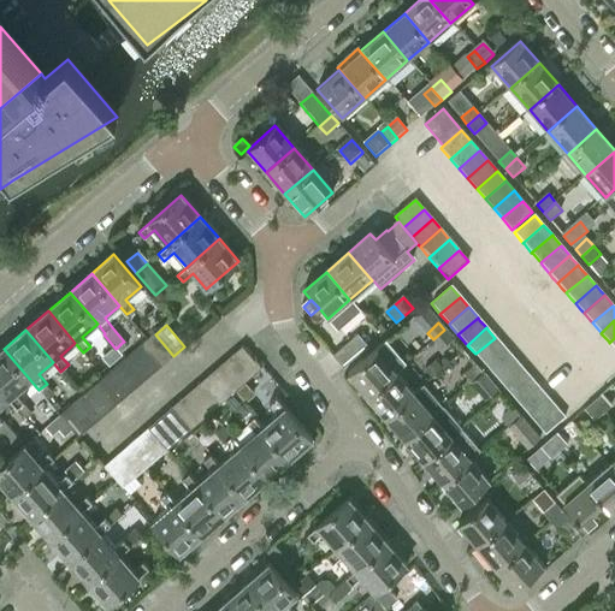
[(442,349),(453,339),(444,330),(433,339),(442,349)]
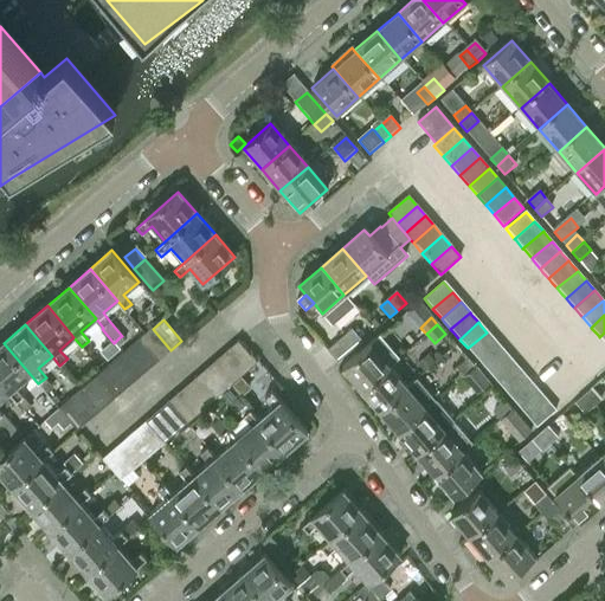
[(160,360),(171,350),(153,329),(141,338),(160,360)]
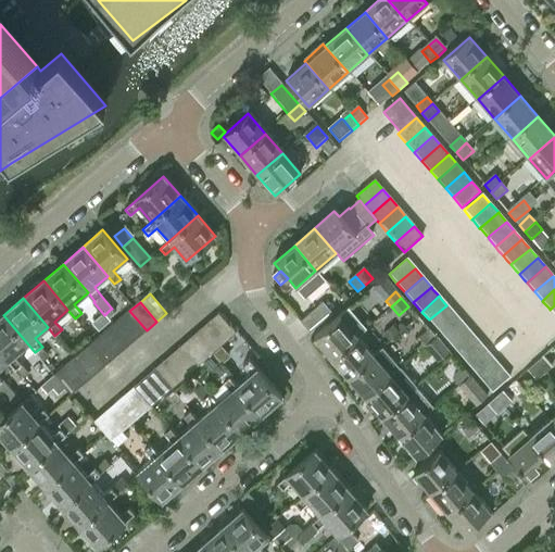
[(310,334),(330,315),(322,304),(300,323),(310,334)]
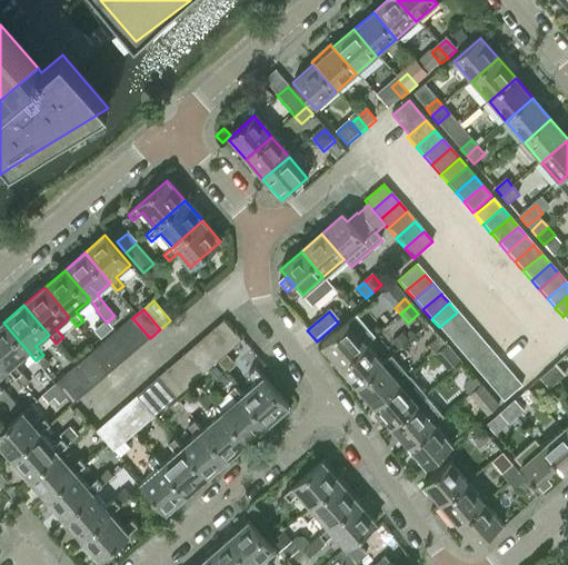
[(447,338),(466,321),(460,316),(457,313),(439,327),(442,331),(447,338)]
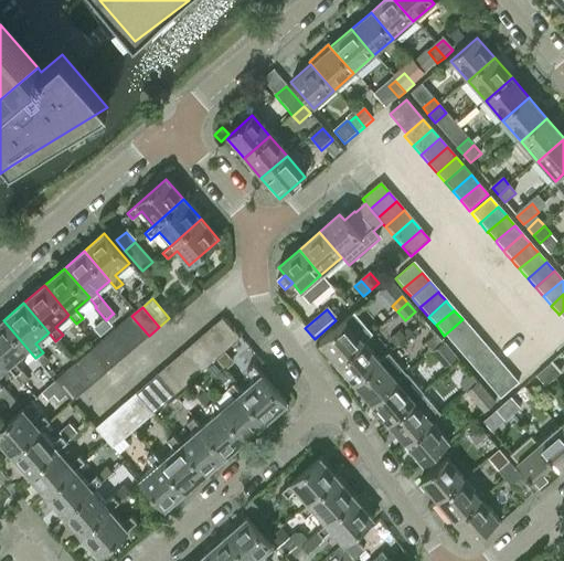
[(112,315),(106,320),(112,326),(117,321),(112,315)]
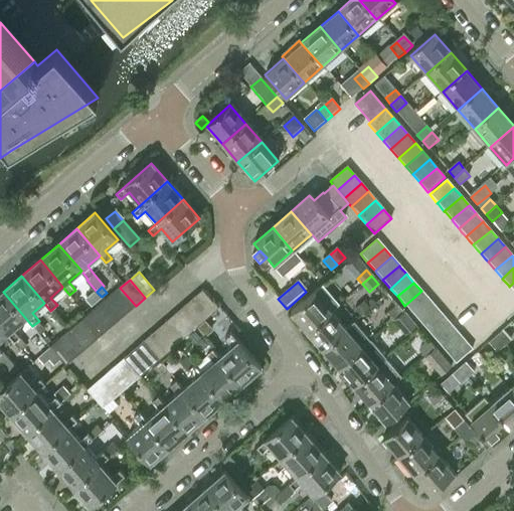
[(127,313),(136,306),(120,288),(111,296),(127,313)]
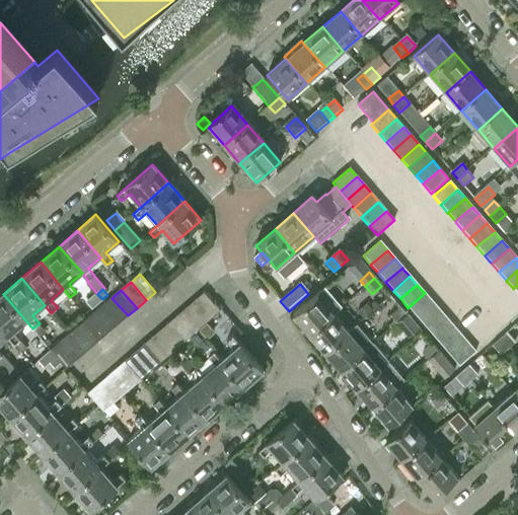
[(210,319),(219,311),(204,293),(195,301),(210,319)]
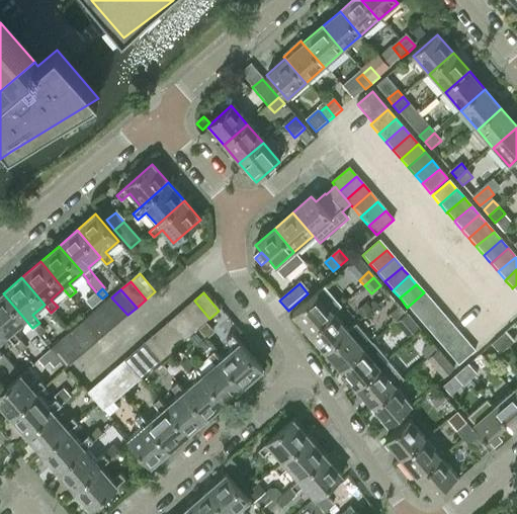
[(415,316),(431,302),(427,296),(424,292),(407,308),(411,311),(415,316)]
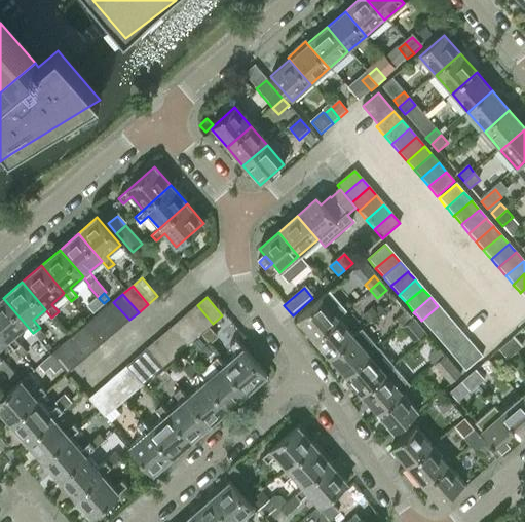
[(14,336),(27,326),(3,298),(0,300),(0,332),(8,341),(14,349),(15,349),(24,359),(28,355),(20,345),(22,344),(14,336)]
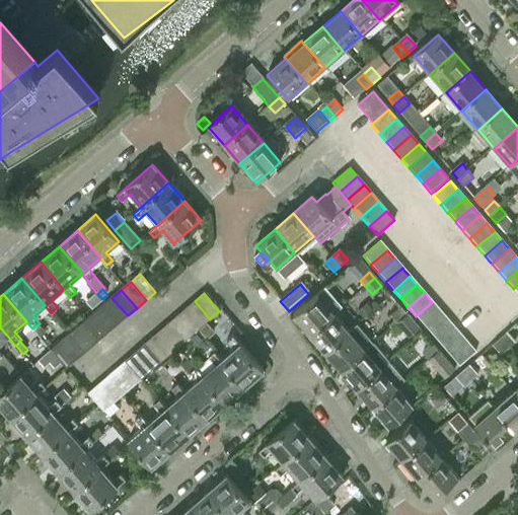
[(97,294),(87,303),(93,309),(103,300),(102,299),(97,294)]
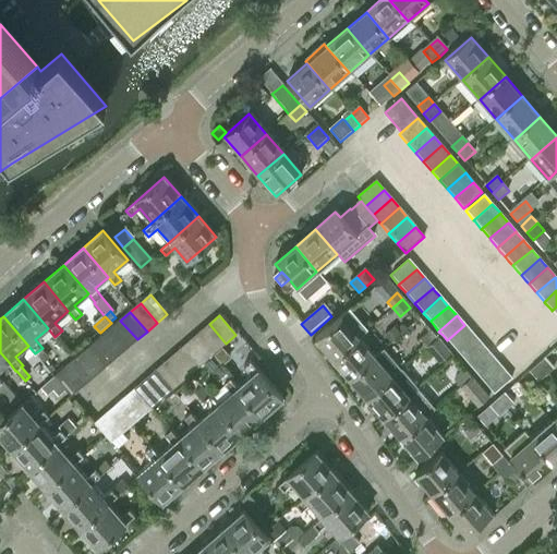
[(333,360),(358,338),(340,318),(315,340),(333,360)]
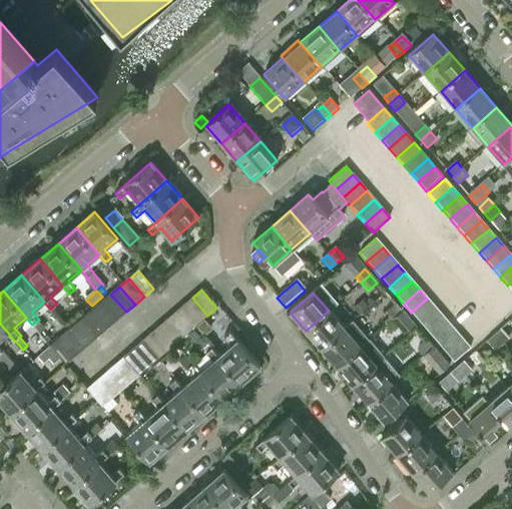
[(117,320),(126,312),(110,295),(101,302),(117,320)]
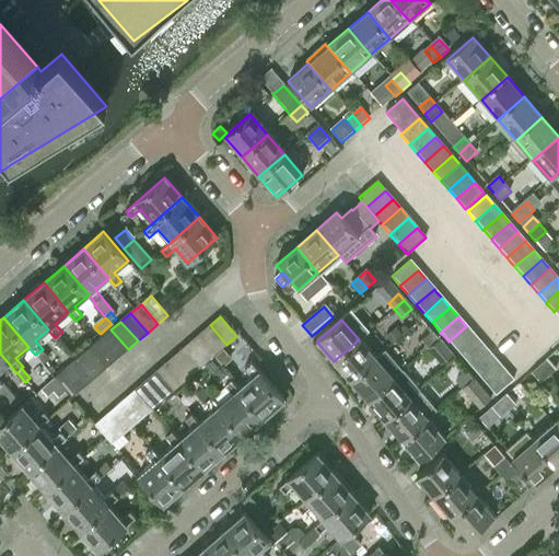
[(217,354),(226,345),(210,325),(200,334),(217,354)]
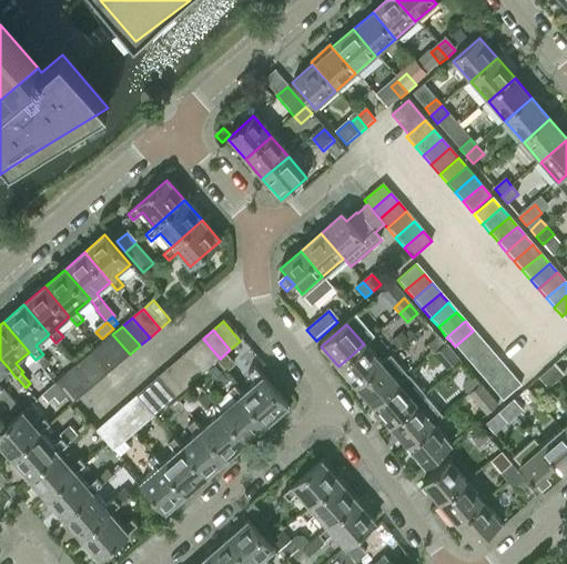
[(463,356),(481,340),(477,335),(473,331),(455,346),(458,351),(463,356)]
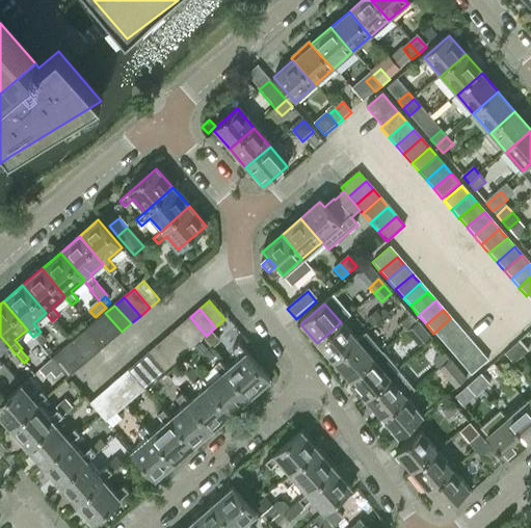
[(112,340),(122,332),(105,313),(96,321),(112,340)]
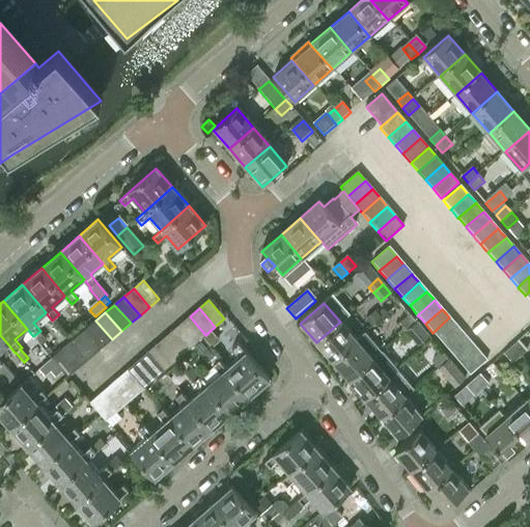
[(378,313),(367,322),(371,327),(381,319),(378,313)]
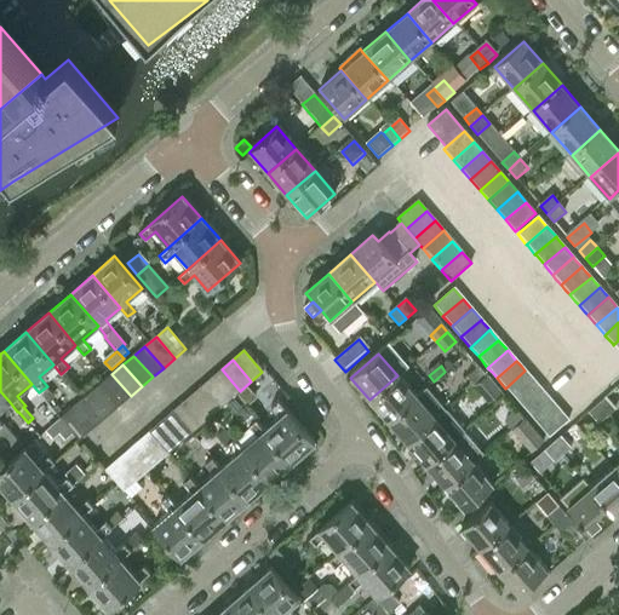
[(229,401),(240,391),(222,369),(211,379),(229,401)]
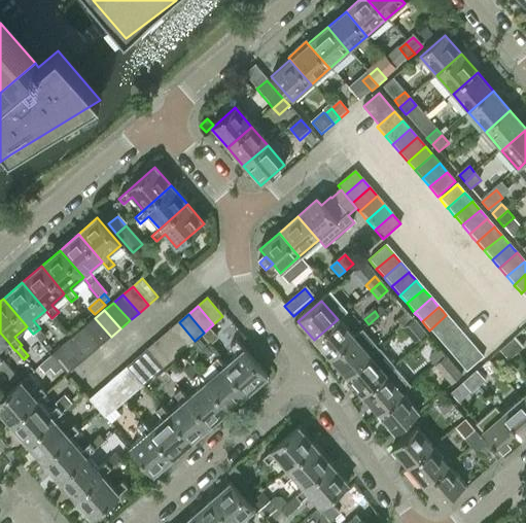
[(402,328),(413,319),(408,314),(397,322),(402,328)]
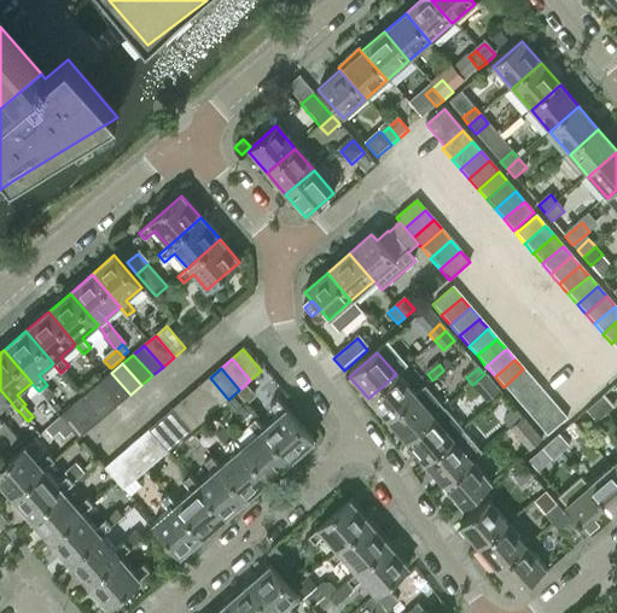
[(513,397),(533,380),(529,375),(523,369),(504,387),(508,392),(513,397)]
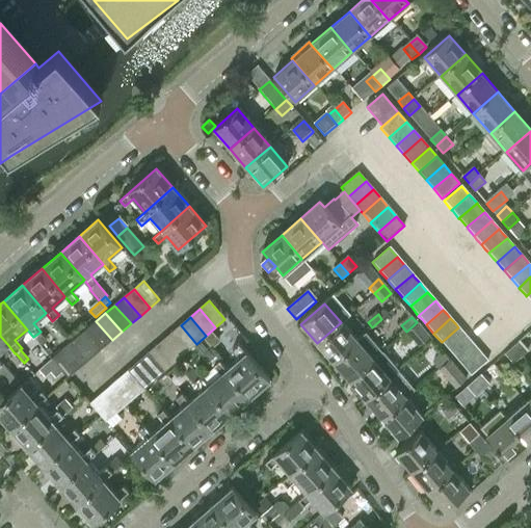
[(103,348),(112,340),(96,321),(86,330),(103,348)]
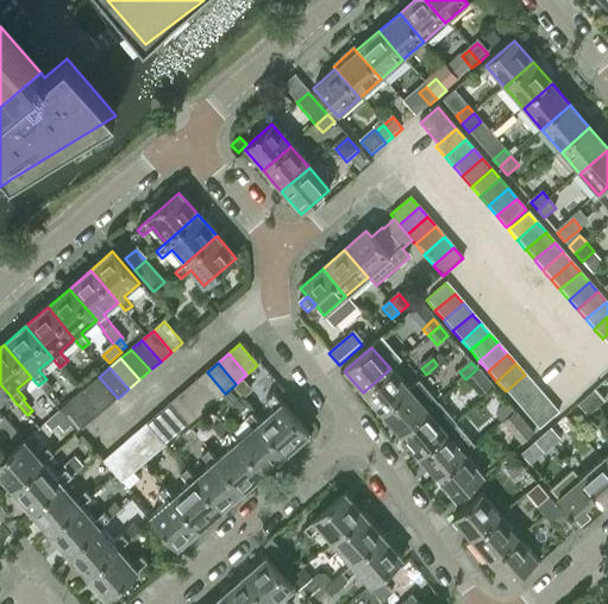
[(409,391),(409,390),(390,369),(363,392),(382,414),(409,391)]
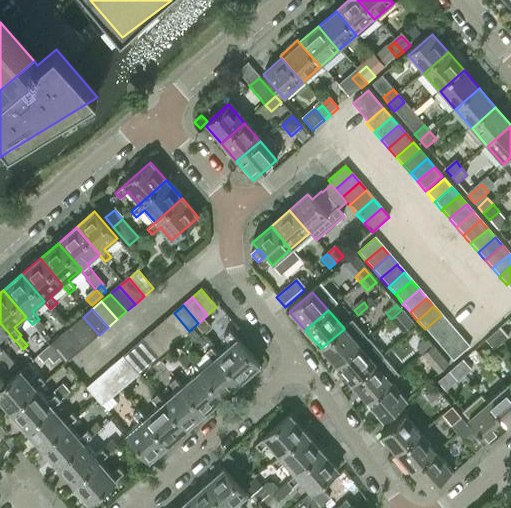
[(391,332),(408,318),(401,310),(391,319),(392,319),(385,325),(391,332)]
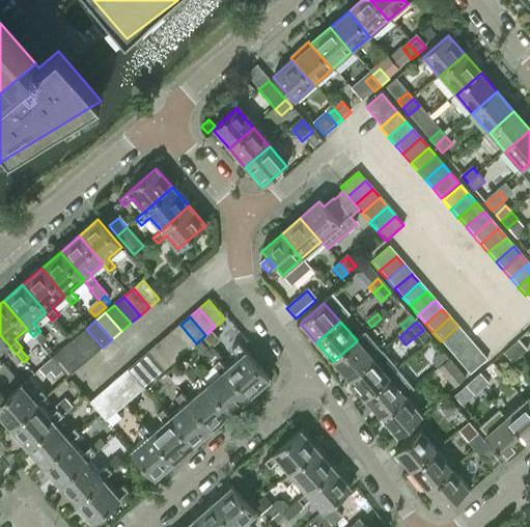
[(187,351),(196,343),(180,325),(171,333),(187,351)]
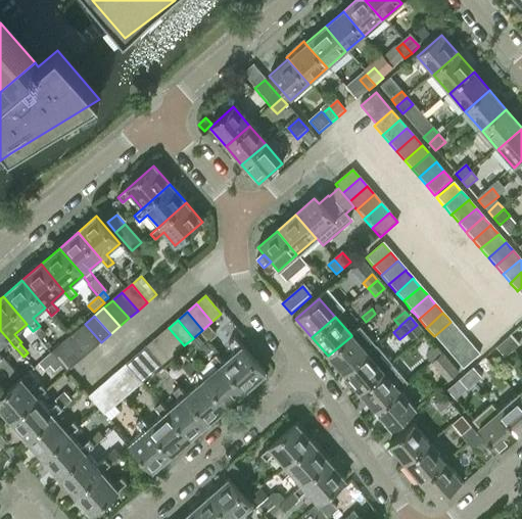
[(441,345),(458,330),(455,327),(451,322),(434,336),(438,341),(441,345)]
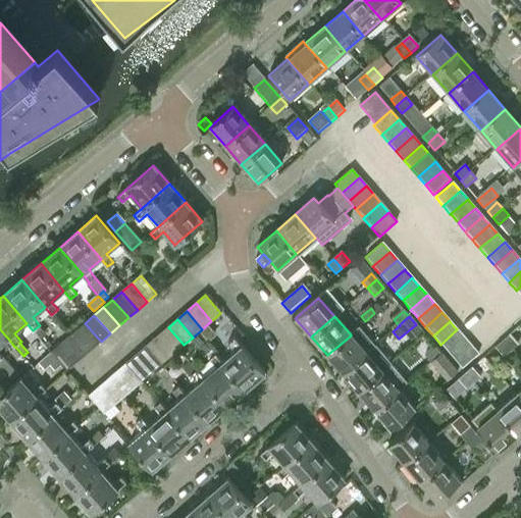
[(174,353),(184,345),(168,327),(159,335),(174,353)]
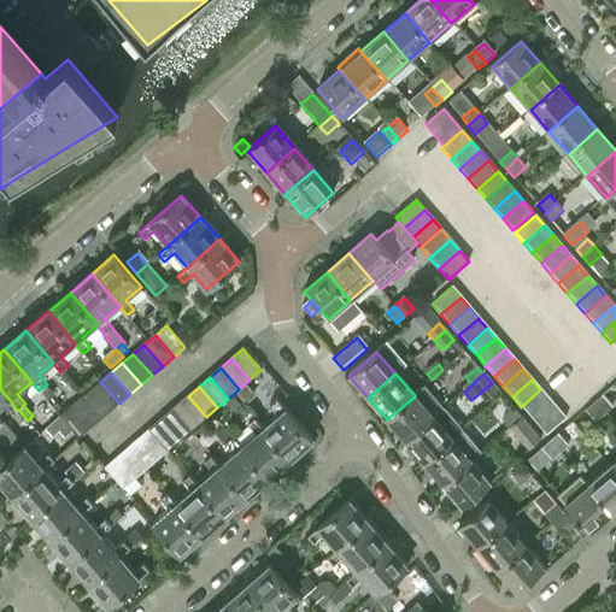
[(256,398),(246,387),(238,394),(247,405),(256,398)]
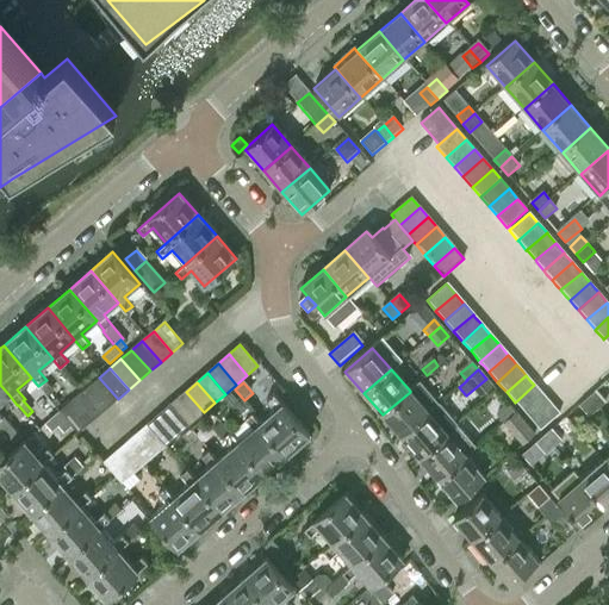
[(429,413),(439,405),(420,382),(410,391),(410,392),(383,415),(401,436),(428,412),(429,413)]
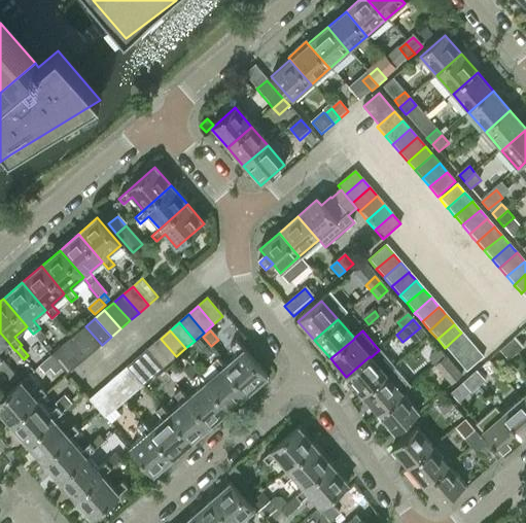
[(86,358),(96,350),(79,332),(70,340),(86,358)]
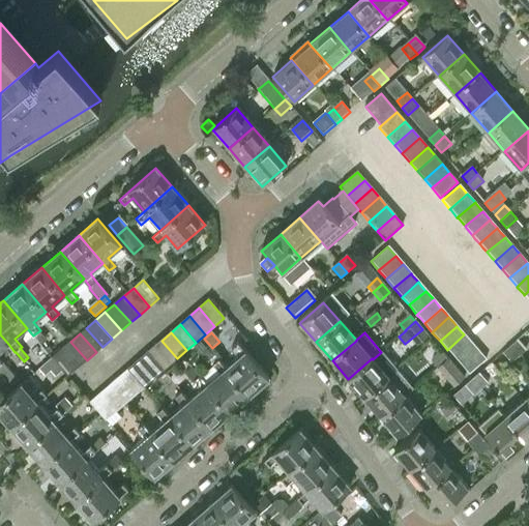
[(456,358),(472,344),(469,341),(464,334),(447,350),(452,356),(456,358)]
